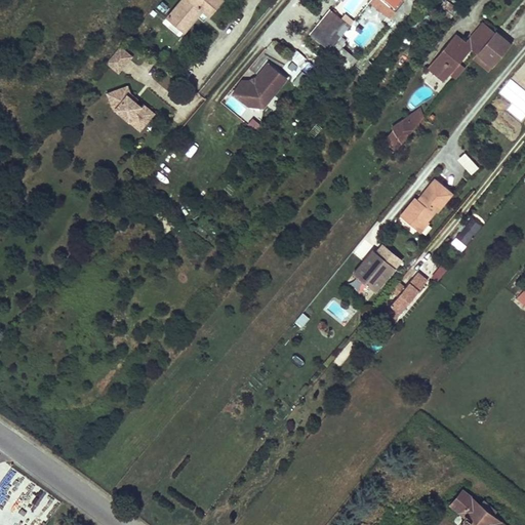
[(223,0),(182,0),(167,17),(185,33),(198,16),(203,10),(209,15),(210,16),(223,0)]
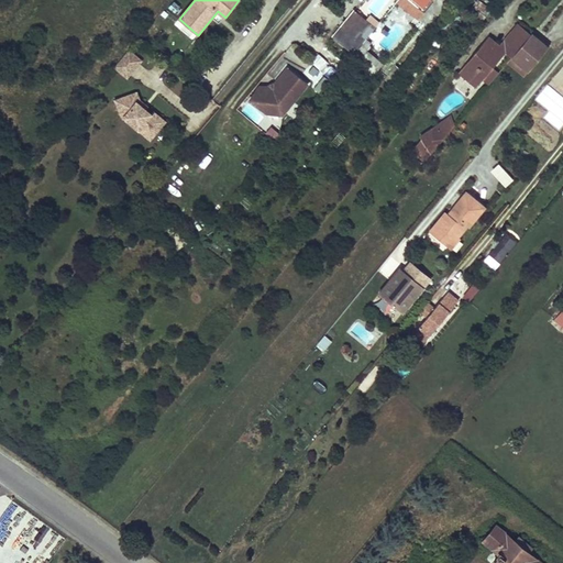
[(410,0),(398,0),(397,2),(416,18),(422,10),(410,0)]
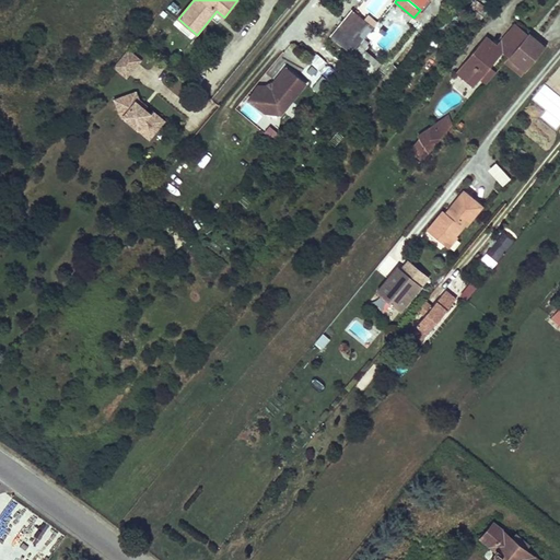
[(408,0),(420,10),(428,0),(408,0)]
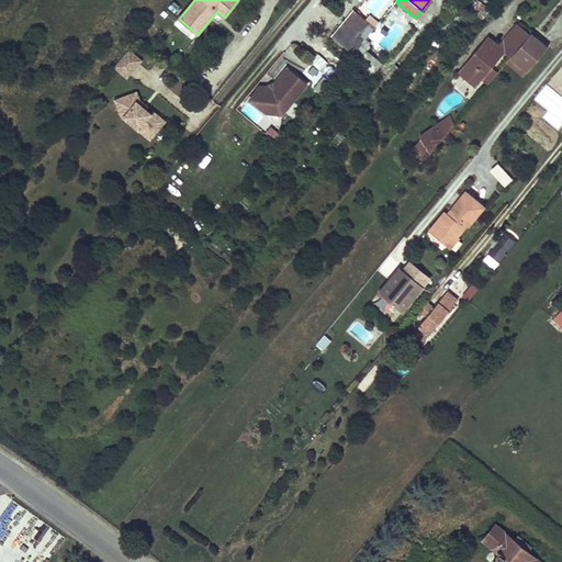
[(224,17),(217,11),(212,18),(218,23),(224,17)]
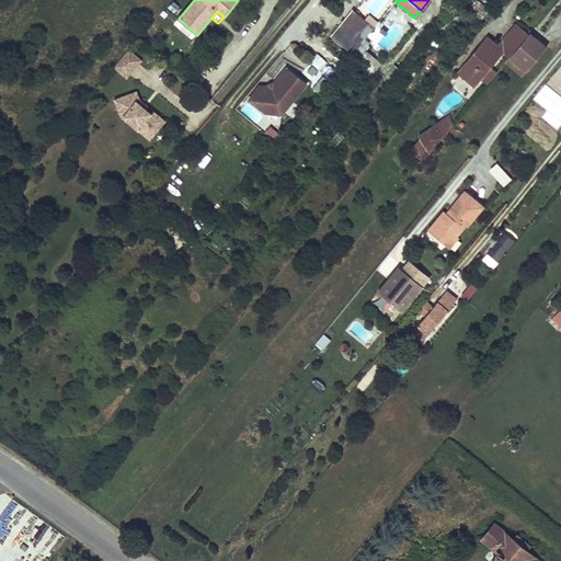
[(359,45),(374,29),(353,11),(332,35),(353,54),(359,45)]
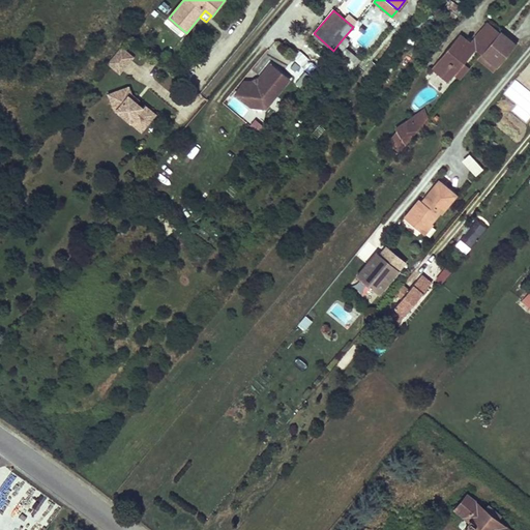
[(440,58),(433,66),(449,81),(454,75),(457,72),(457,66),(459,63),(462,65),(464,63),(476,50),(481,54),(500,32),(488,22),(474,38),(478,41),(474,47),(470,43),(460,35),(445,52),(449,54),(446,58),(440,58)]
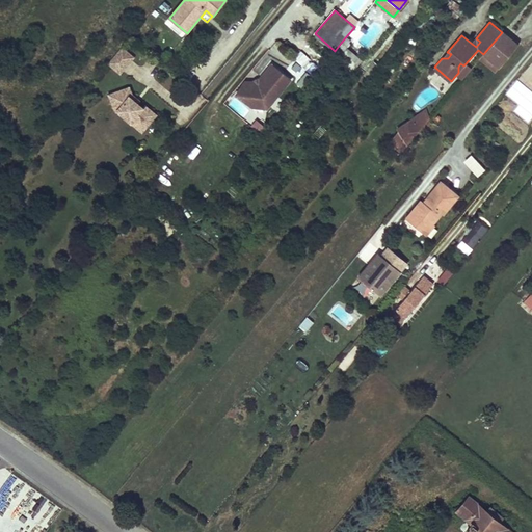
[(502,32),(483,54),(500,68),(519,46),(503,32),(502,32)]
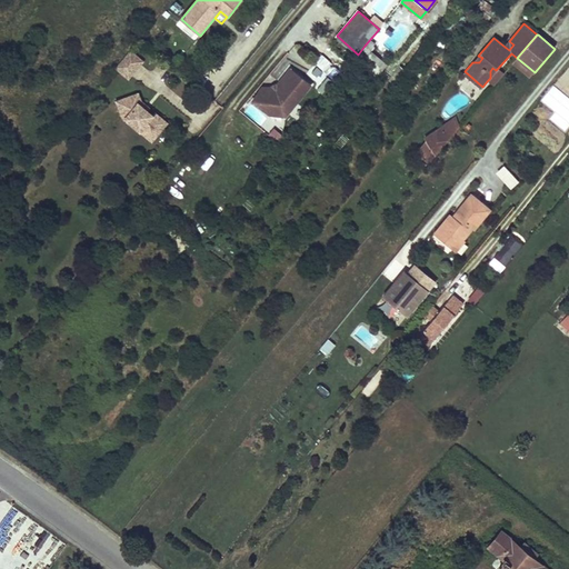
[(509,41),(505,47),(509,50),(513,45),(509,41)]
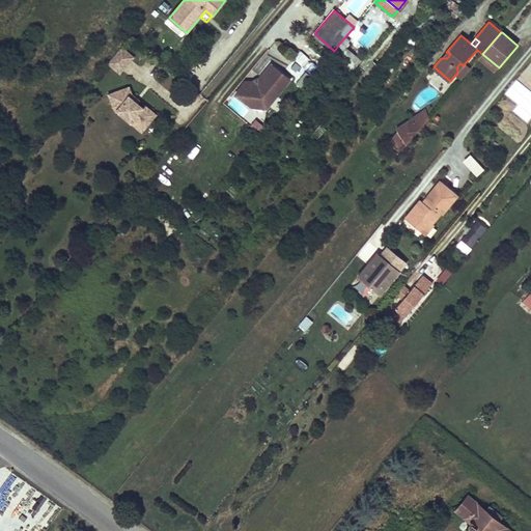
[(346,48),(340,43),(334,51),(340,56),(346,48)]
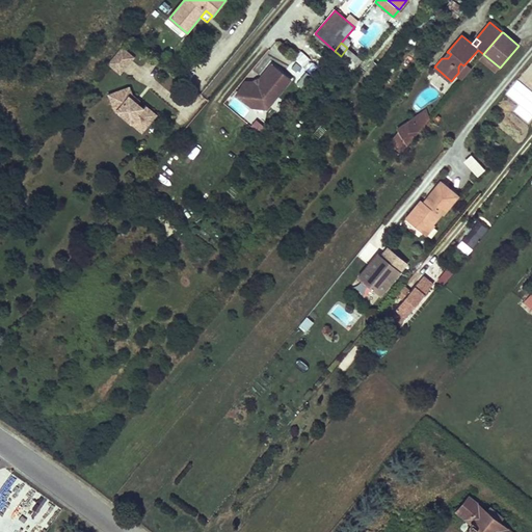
[(133,57),(122,47),(108,63),(120,73),(133,57)]
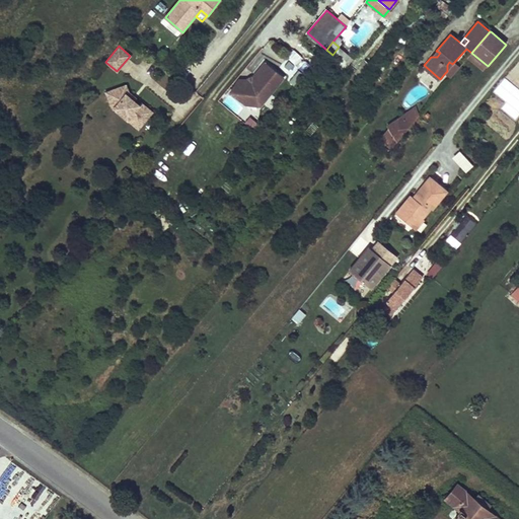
[(302,70),(309,62),(293,49),(286,57),(302,70)]
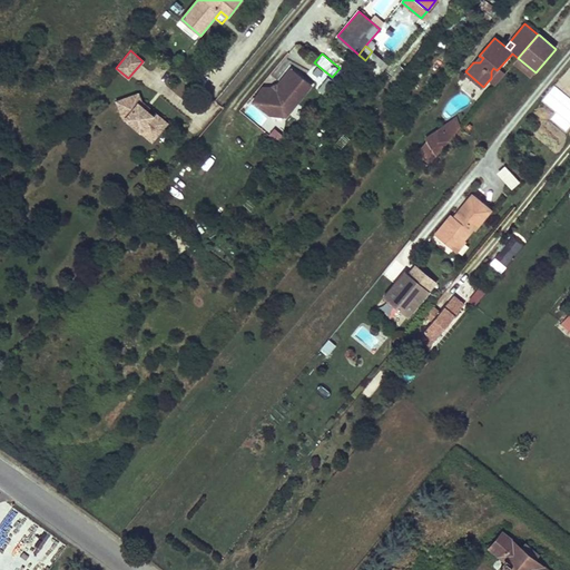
[(396,87),(409,72),(401,67),(390,80),(396,87)]
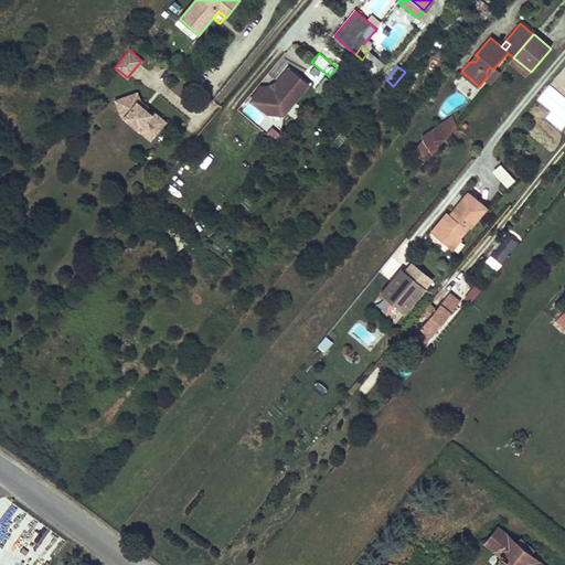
[(501,73),(494,67),(492,70),(487,77),(484,80),(491,85),(501,73)]
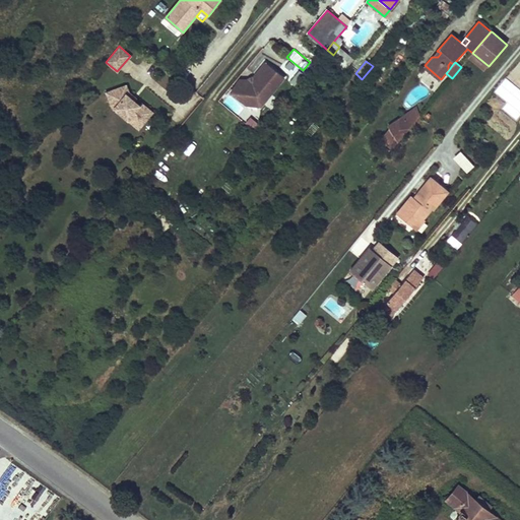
[(283,78),(265,63),(252,79),(252,82),(248,82),(248,80),(248,79),(240,79),(231,92),(246,106),(260,107),(283,78)]
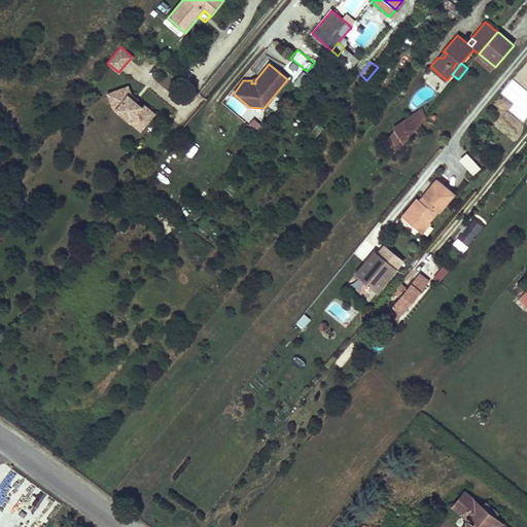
[(429,68),(446,82),(447,80),(430,66),(429,68)]
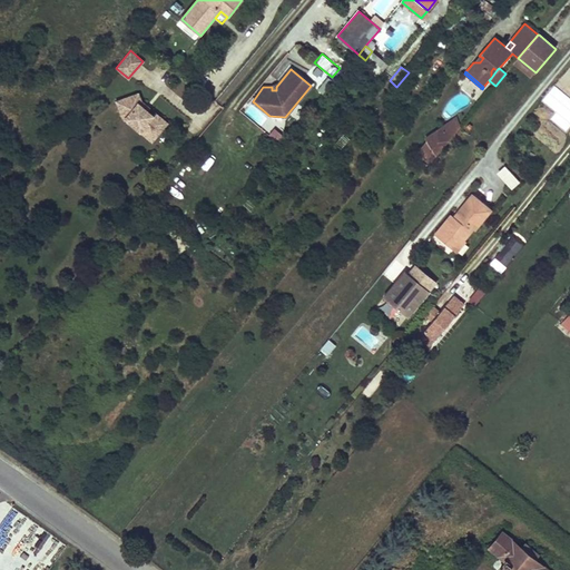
[(141,101),(138,94),(136,95),(140,109),(144,108),(148,111),(150,108),(141,101)]
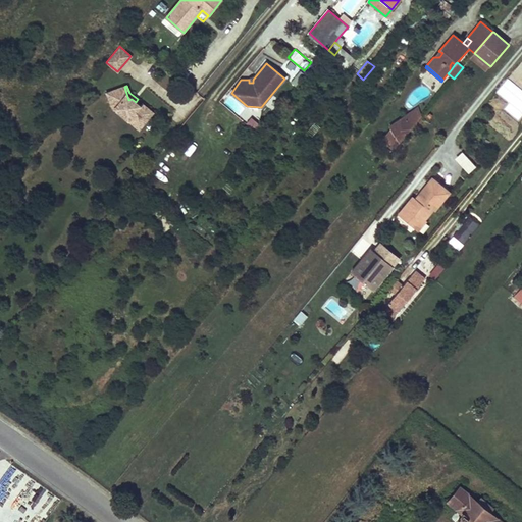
[(128,100),(124,87),(107,93),(112,107),(134,124),(139,118),(145,123),(153,112),(142,103),(140,106),(136,102),(132,99),(128,100)]
